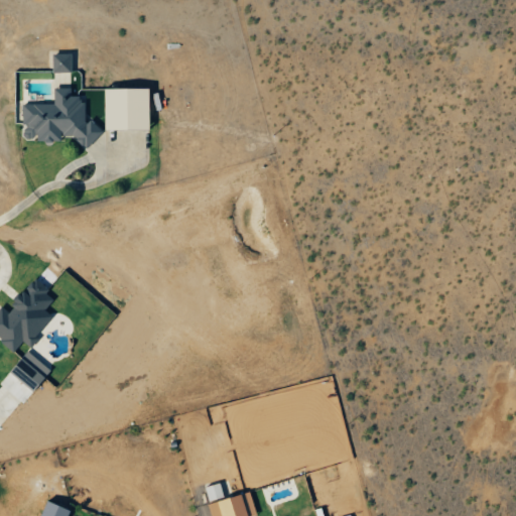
[(53,104),(23,105),(24,141),(97,139),(96,122),(84,122),(84,96),(72,97),(71,53),(52,54),(53,104)]
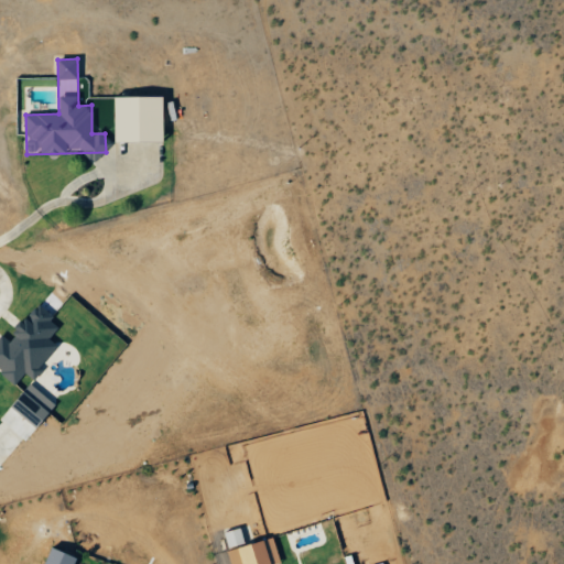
[(164,141),(164,97),(115,97),(116,142),(164,141)]
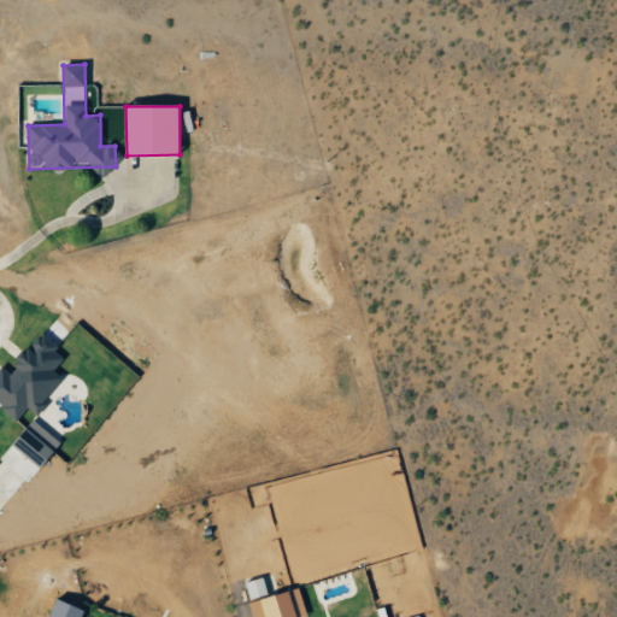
[(0,369),(0,405),(18,421),(27,410),(34,416),(64,380),(54,372),(64,359),(56,352),(59,347),(41,333),(9,372),(3,366),(0,369)]
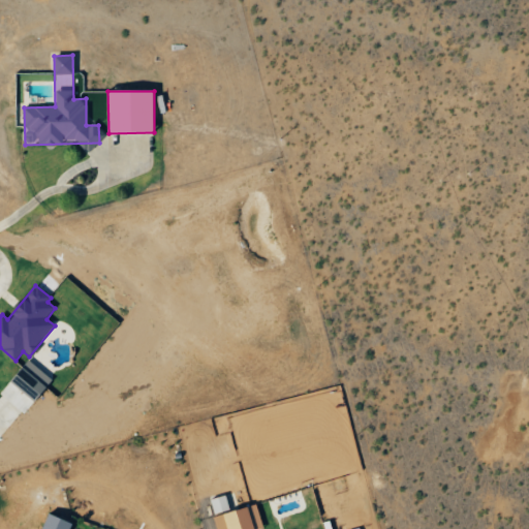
[(58,343),(72,343),(73,322),(53,322),(53,327),(59,327),(58,343)]
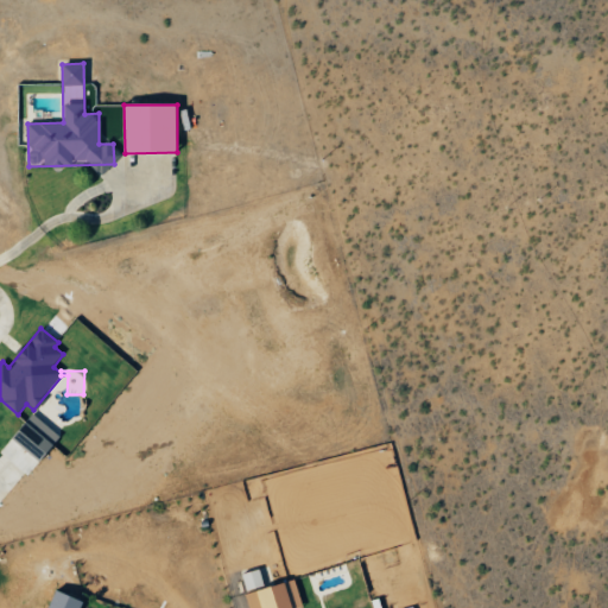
[(12,438),(39,462),(61,436),(33,413),(12,438)]
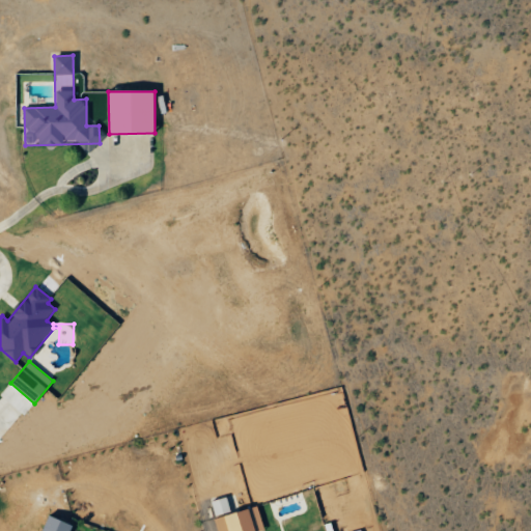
[(229,506),(236,504),(234,495),(212,501),(216,516),(231,512),(229,506)]
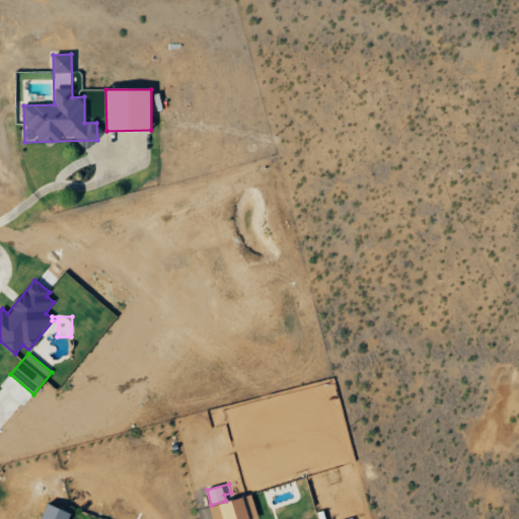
[(257,518),(252,496),(210,506),(213,518),(257,518)]
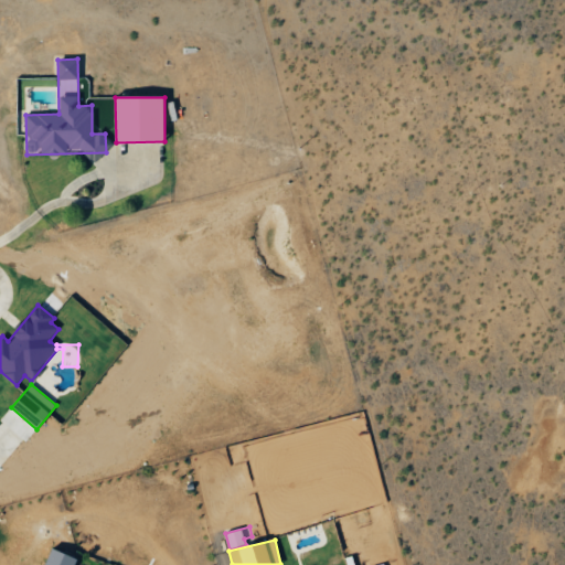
[(74,564),(77,560),(52,550),(45,564),(74,564)]
